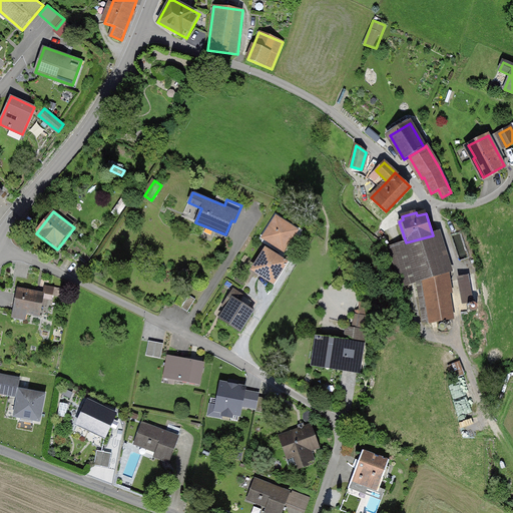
[(261,238),(287,255),(303,232),(277,214),(261,238)]
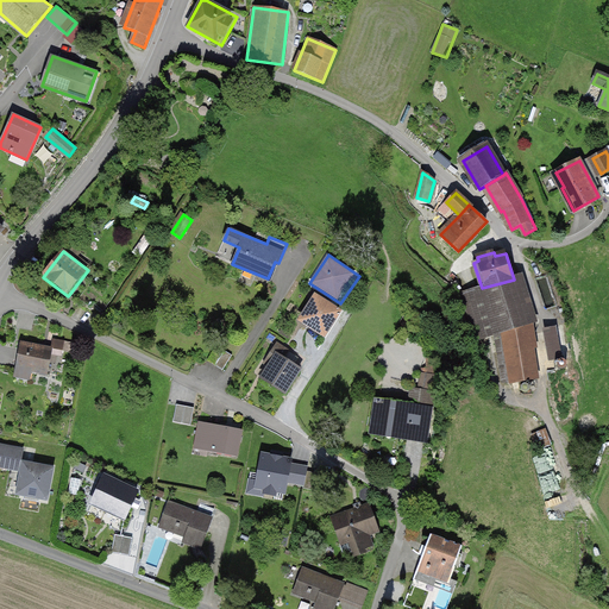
[(537,376),(528,324),(514,280),(487,287),(500,332),(495,333),(502,382),(537,376)]
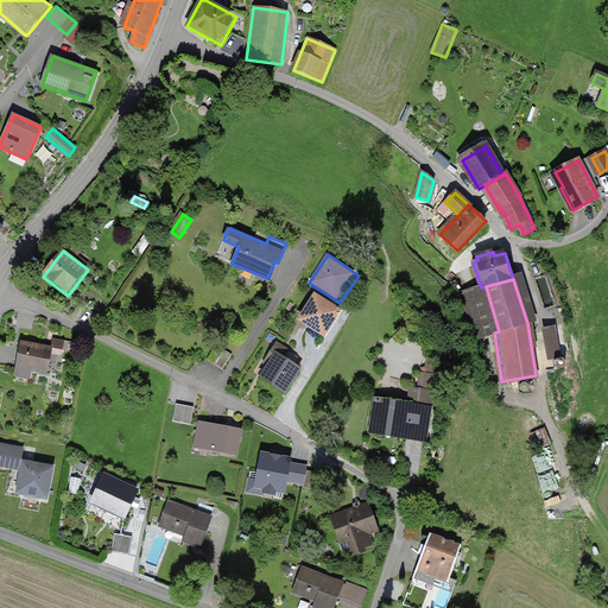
[(299,321),(325,337),(342,311),(316,295),(299,321)]
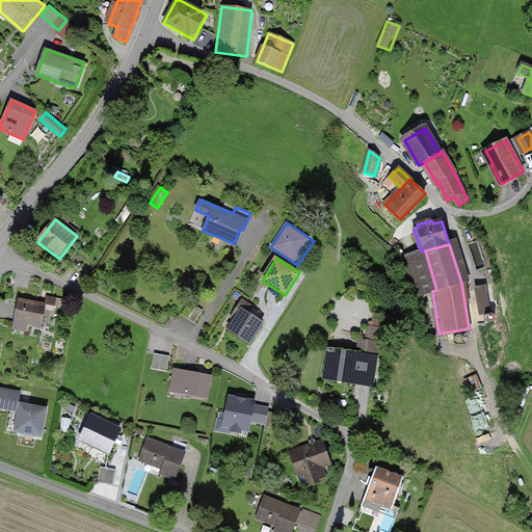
[(487,287),(475,289),(479,312),(490,311),(487,287)]
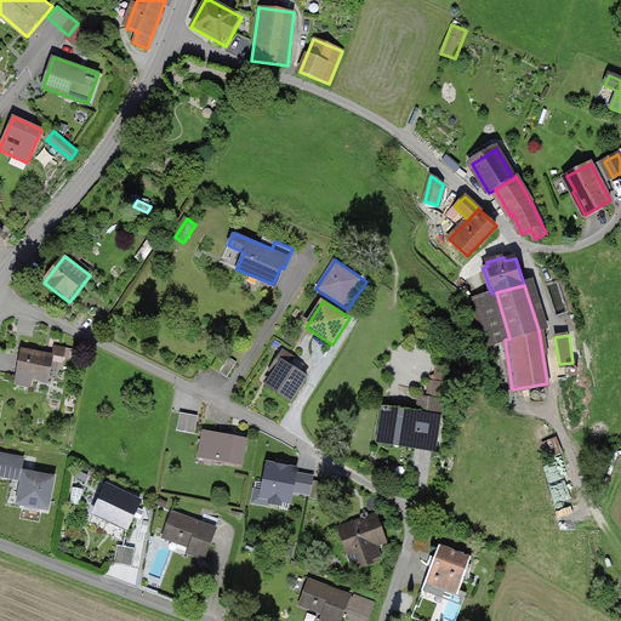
[(52,355),(21,349),(15,387),(30,389),(33,381),(50,385),(53,365),(62,368),(66,348),(53,346),(52,355)]
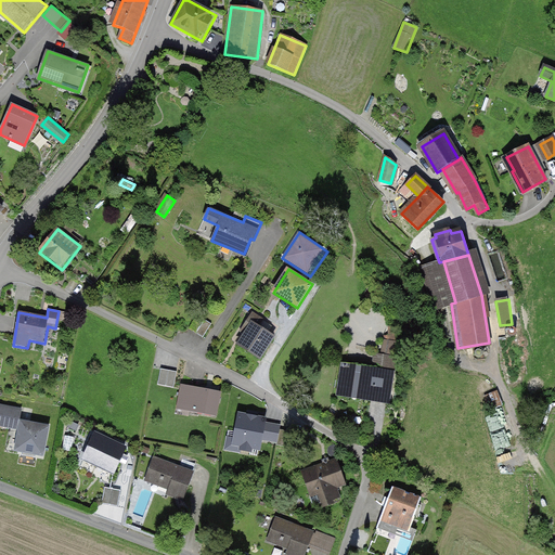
[(261,361),(276,335),(260,325),(263,320),(249,311),(237,331),(244,334),(236,346),(261,361)]
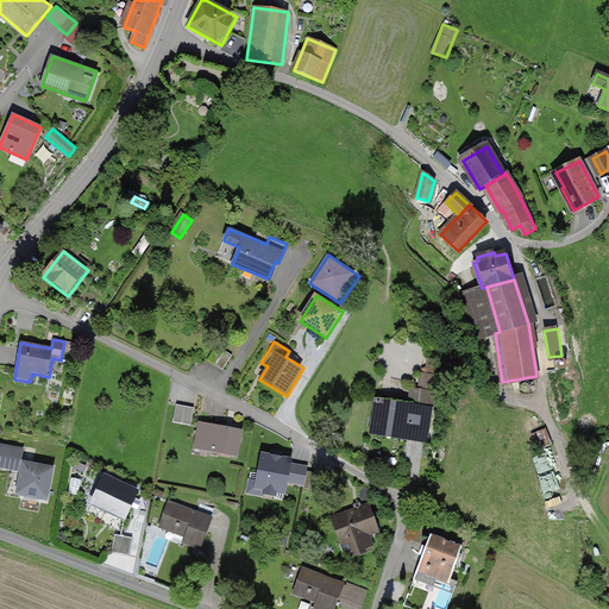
[(233,355),(218,346),(208,360),(224,370),(233,355)]
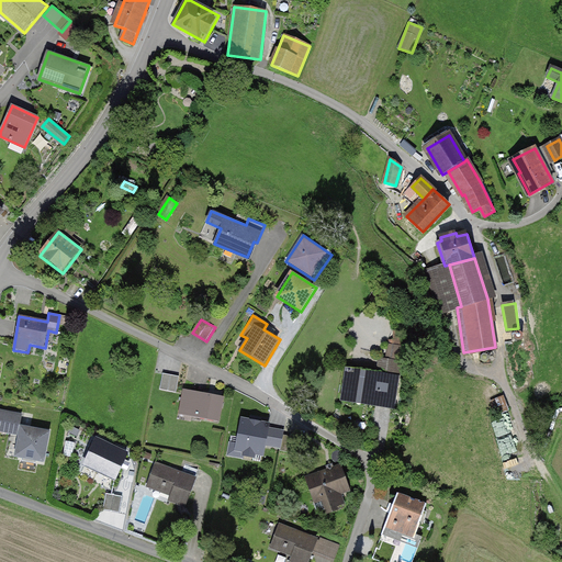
[(348,369),(345,396),(393,404),(401,348),(391,347),(386,374),(348,369)]
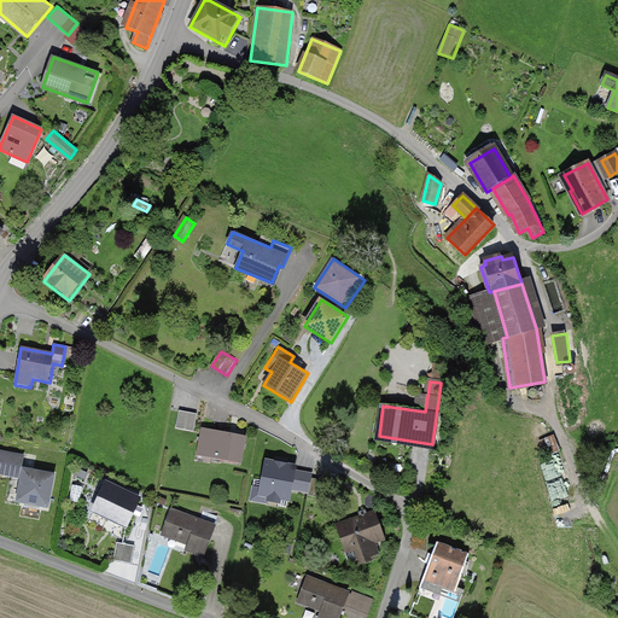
[(198,413),(180,410),(176,427),(194,431),(198,413)]
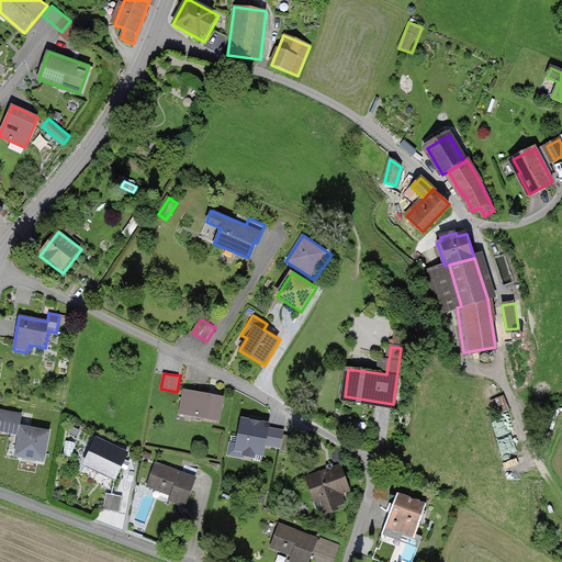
[(223,396),(186,390),(182,409),(193,412),(192,416),(218,422),(223,396)]
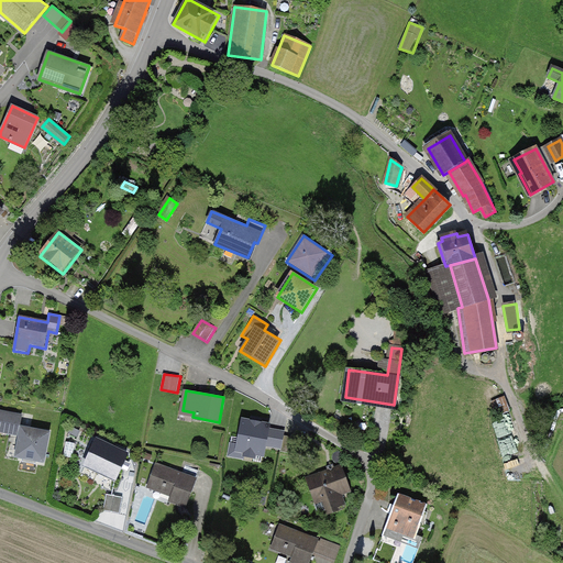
[(0,411),(0,431),(15,435),(20,416),(0,411)]
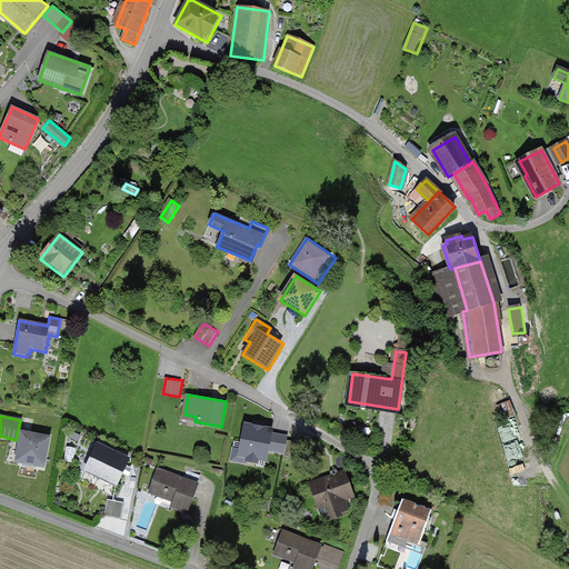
[(272,430),(245,425),(239,455),(248,457),(248,461),(257,462),(258,459),(267,460),(272,430)]
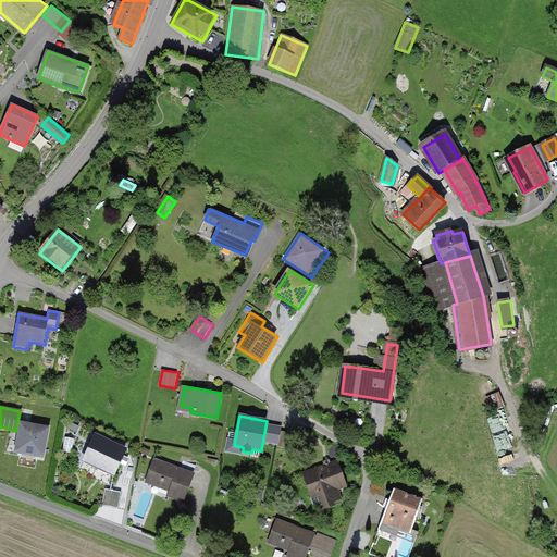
[(45,458),(50,429),(21,423),(15,453),(45,458)]
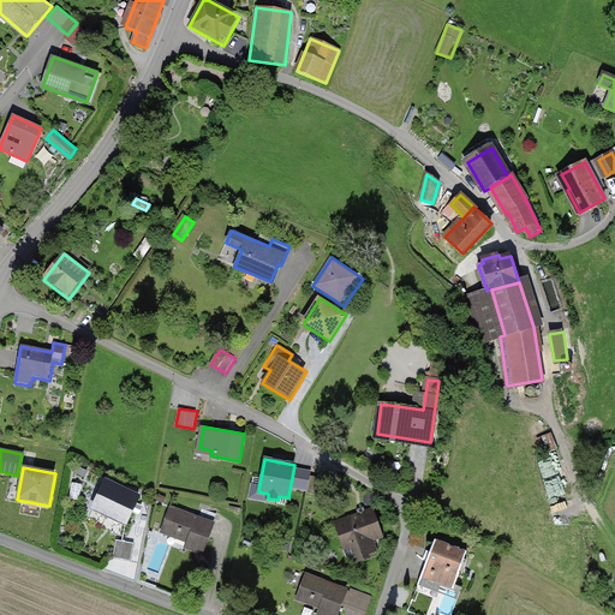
[(311,472),(303,470),(298,489),(308,490),(311,476),(311,472)]
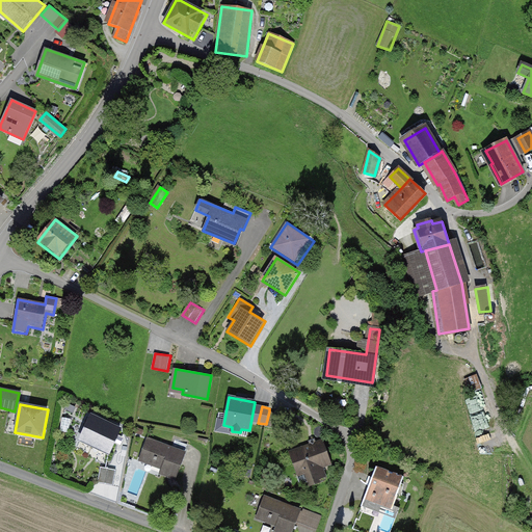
[(276,414),(269,411),(266,426),(273,428),(276,414)]
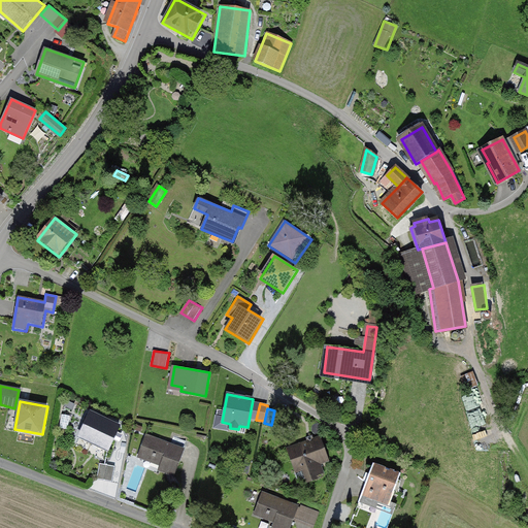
[(78,436),(109,452),(122,427),(91,411),(78,436)]
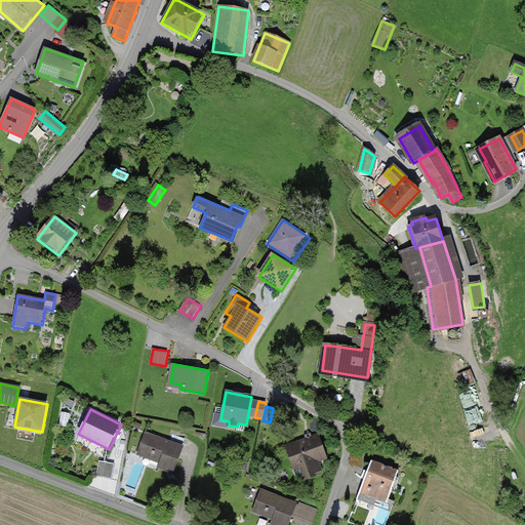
[(158,467),(172,472),(185,439),(173,434),(170,442),(146,434),(138,454),(151,458),(152,455),(161,459),(158,467)]
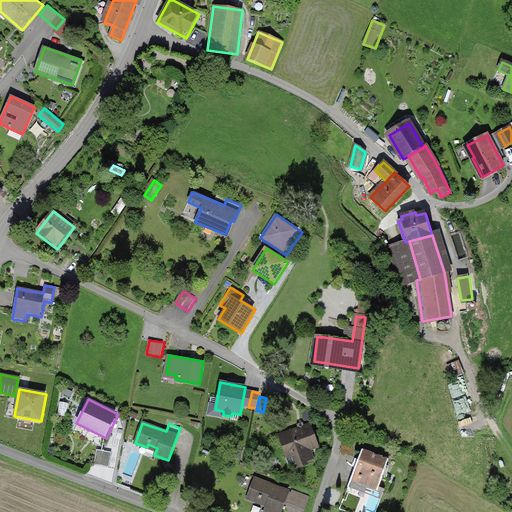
[(311,424),(279,436),(287,459),(292,457),(296,468),(315,462),(311,451),(319,448),(311,424)]
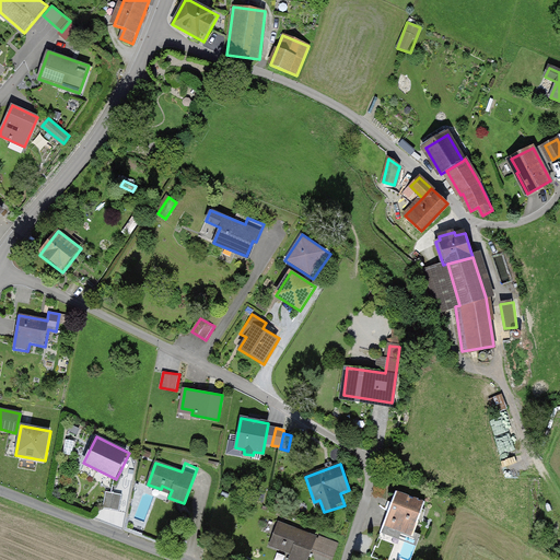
[(103,508),(119,511),(123,494),(106,491),(103,508)]
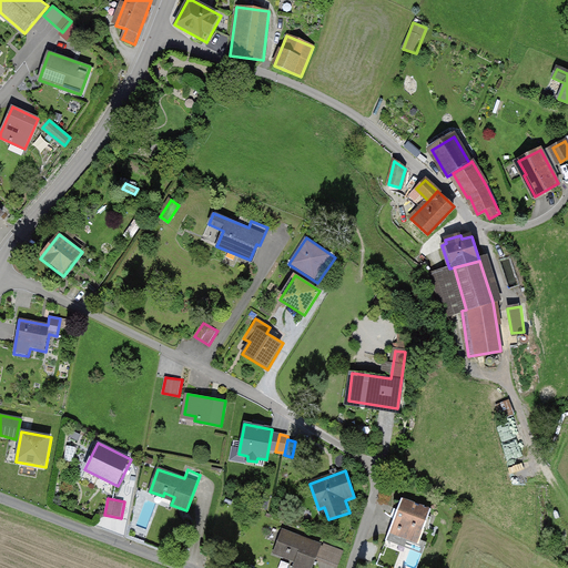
[(433,509),(402,498),(387,536),(393,538),(394,537),(402,539),(402,538),(419,545),(433,509)]
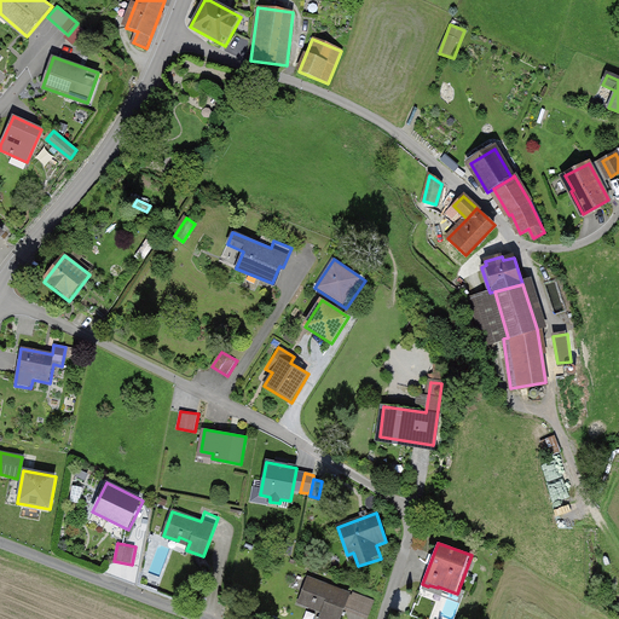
[(341,618),(345,612),(352,594),(307,577),(296,603),(322,613),(319,618),(341,618)]
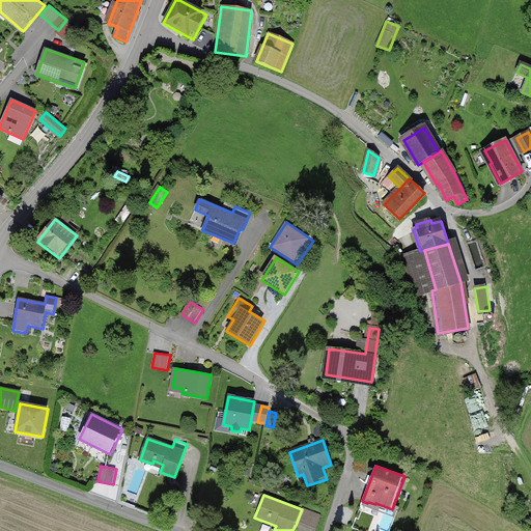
[(311,530),(314,530),(320,518),(302,509),(296,525),(311,530)]
